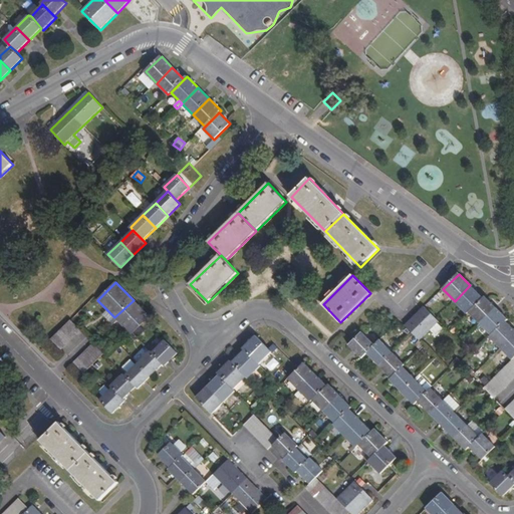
[(469,312),(483,298),(470,285),(455,301),(467,313),(469,312)]
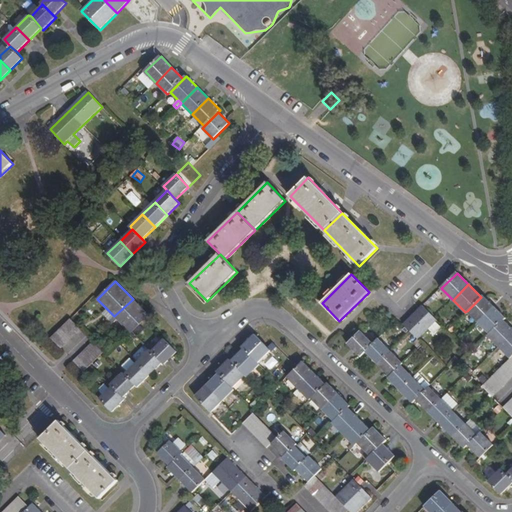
[(479,323),(494,307),(483,295),(481,297),(467,311),(479,323)]
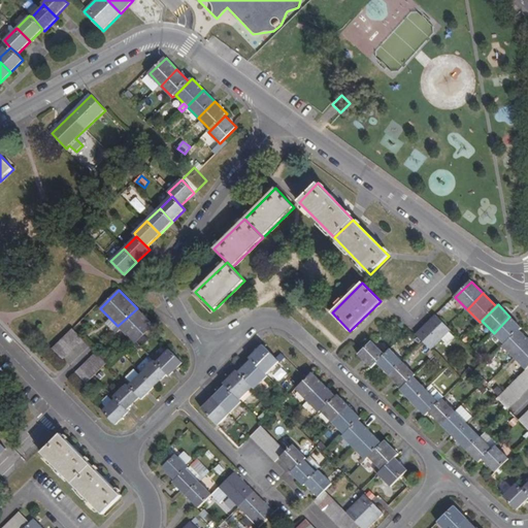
[(137,308),(118,326),(135,343),(154,325),(137,308)]
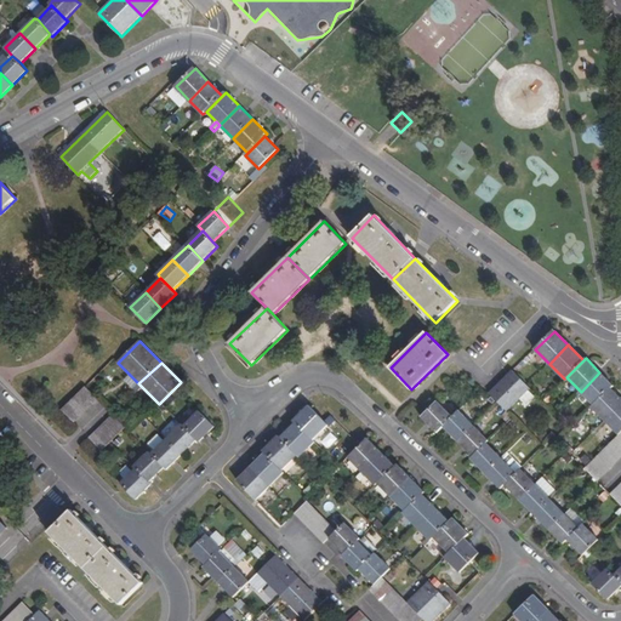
[(513,371),(490,394),(508,411),(530,388),(513,371)]
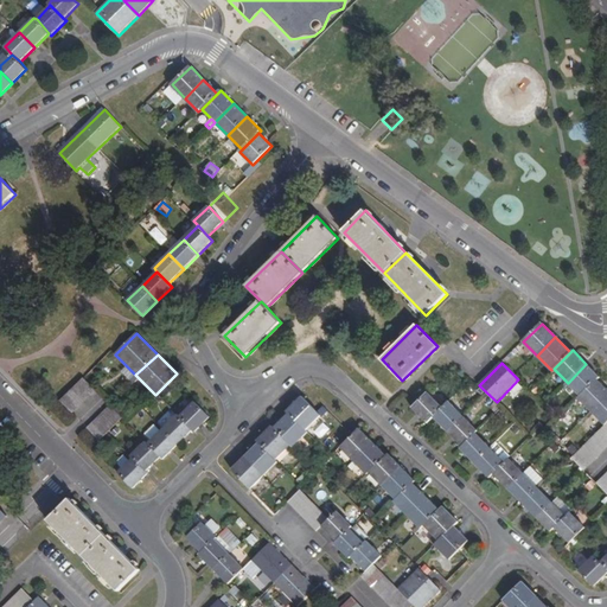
[(581,396),(598,379),(599,377),(586,364),(568,383),(581,396)]
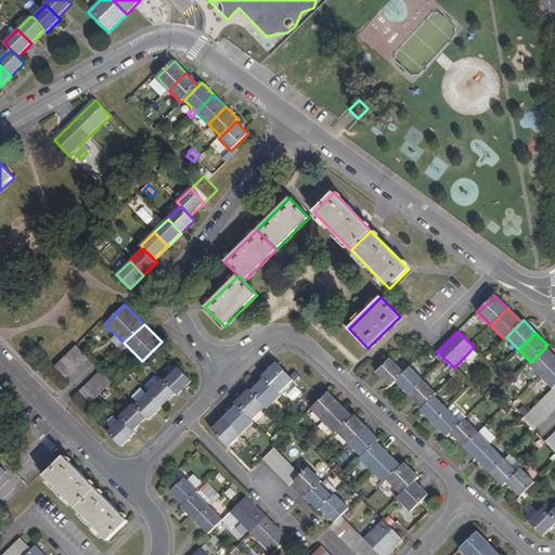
[(55,366),(67,377),(88,357),(77,346),(55,366)]
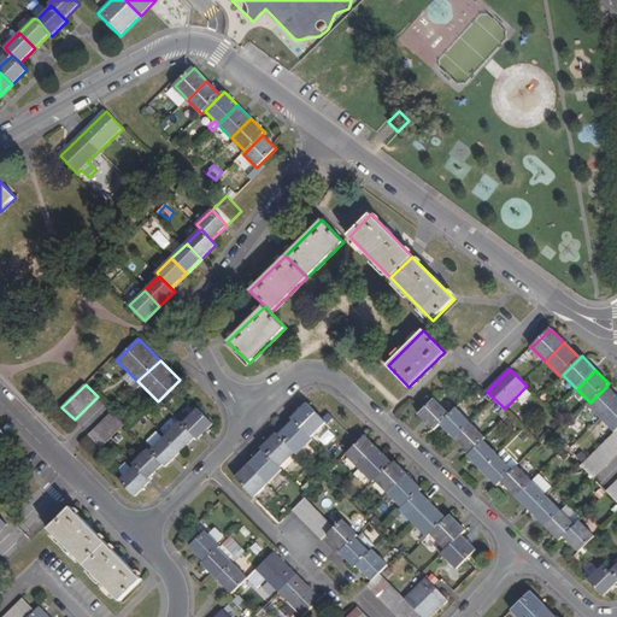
[(601,418),(616,404),(616,395),(607,386),(591,403),(588,405),(601,418)]
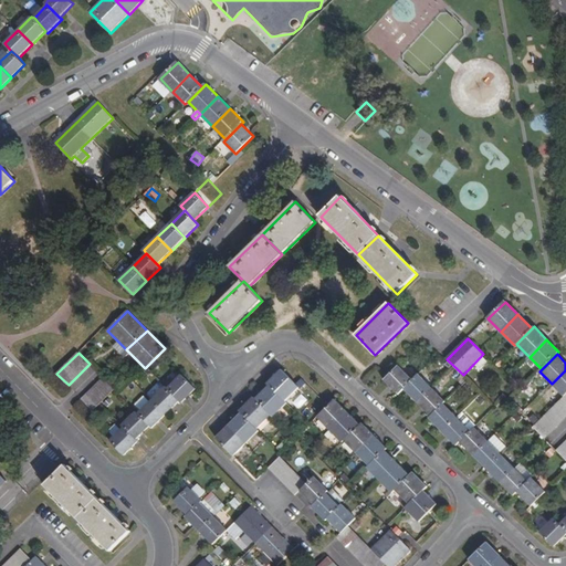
[(405,389),(412,380),(399,366),(385,380),(399,395),(405,389)]
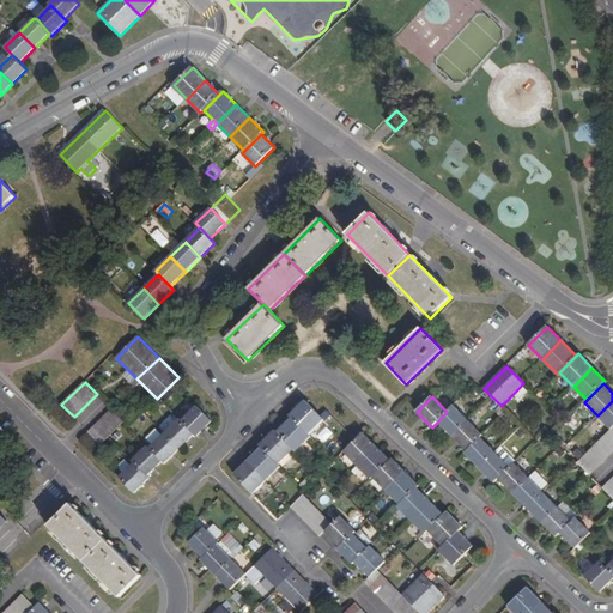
[(291,418),(309,435),(323,420),(304,401),(290,416),(291,418)]
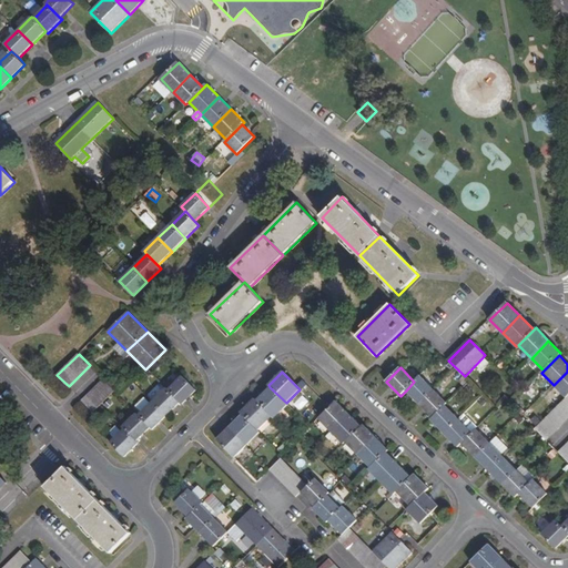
[(567,398),(567,396),(567,372),(554,385),(567,398)]
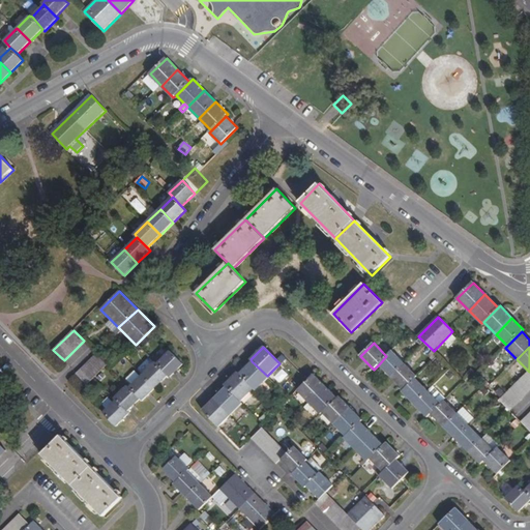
[(171,351),(157,363),(163,370),(163,371),(168,376),(170,378),(183,364),(171,351)]
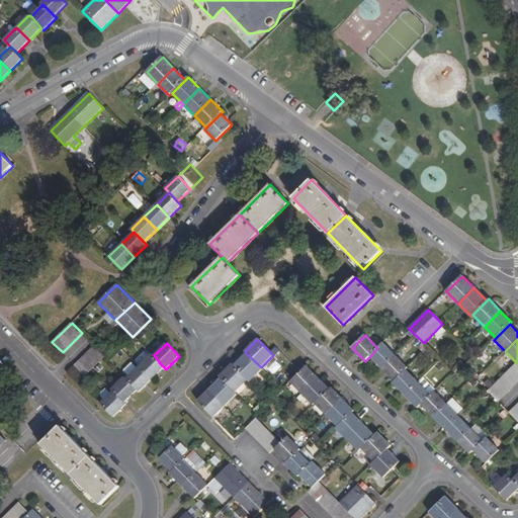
[(382,368),(396,355),(383,343),(377,348),(370,356),(382,368)]
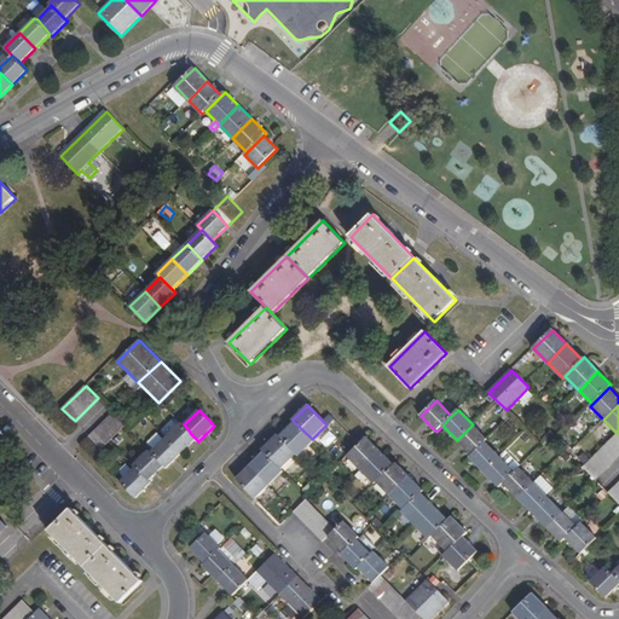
[(103,449),(126,426),(114,414),(91,437),(103,449)]
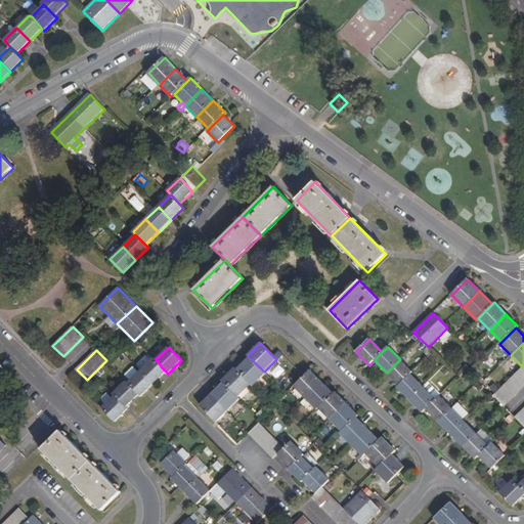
[(237,369),(251,385),(253,386),(266,373),(264,372),(249,357),(237,369)]
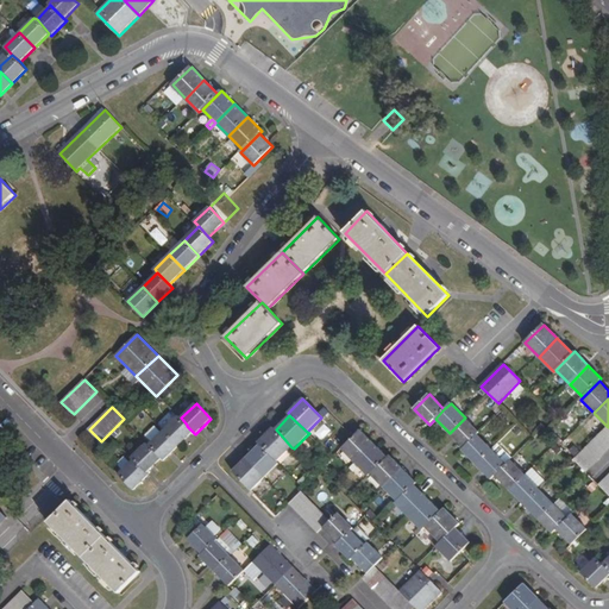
[(187,425),(181,418),(179,416),(164,431),(179,446),(193,432),(187,426),(187,425)]
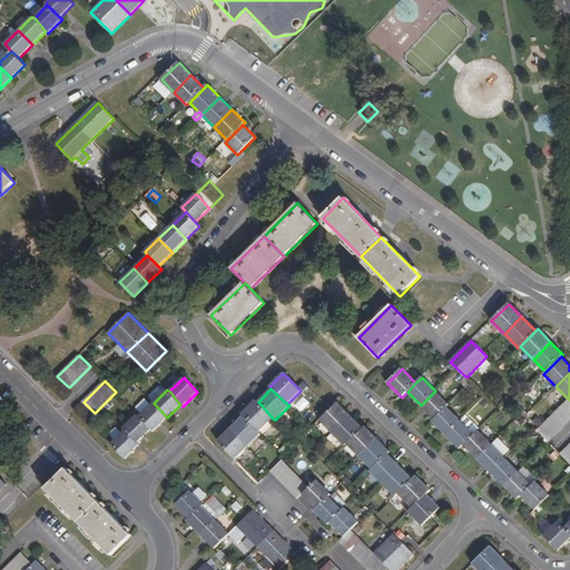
[(435,419),(448,406),(449,405),(435,391),(421,405),(435,419)]
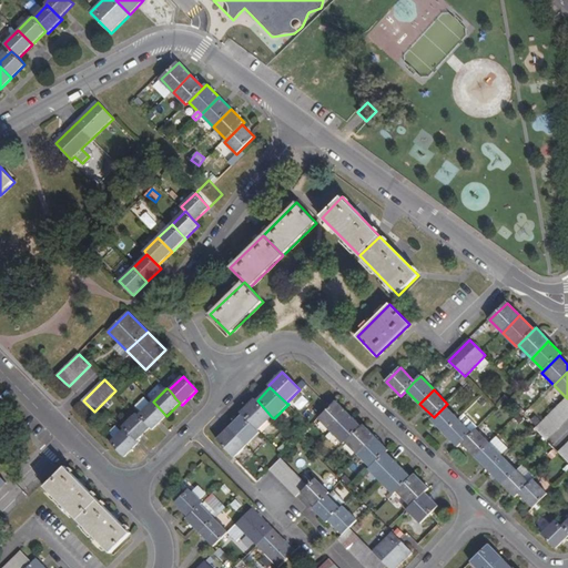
[(567,418),(567,396),(567,398),(536,428),(547,439),(567,418)]
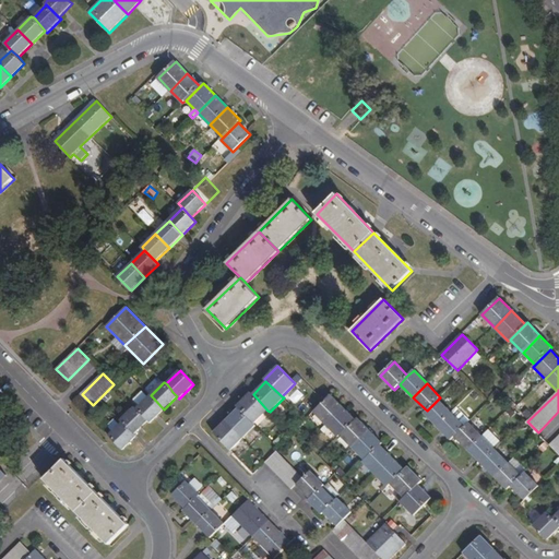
[(238,408),(253,424),(268,411),(253,394),(251,392),(237,406),(238,408)]
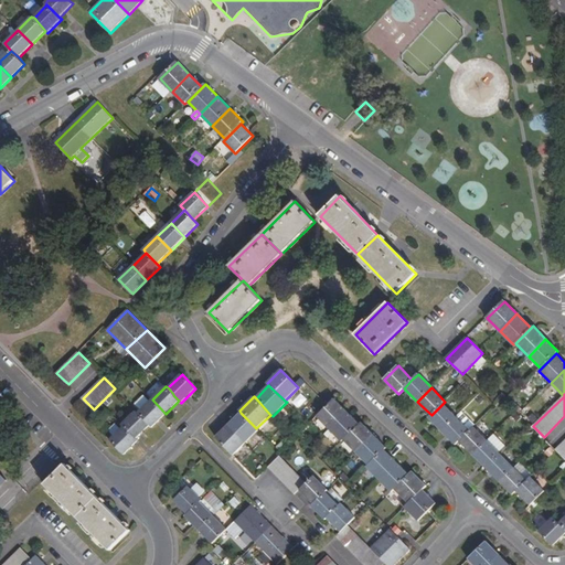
[(166,414),(152,400),(138,414),(150,425),(152,427),(166,414)]
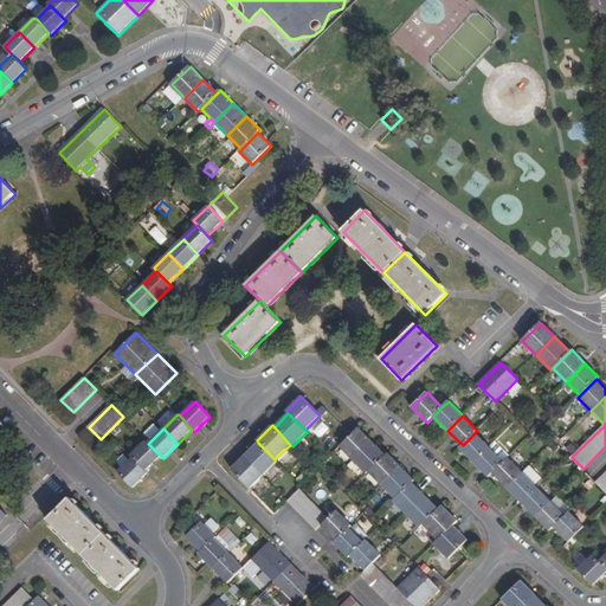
[(354,461),(372,442),(359,429),(341,447),(354,461)]
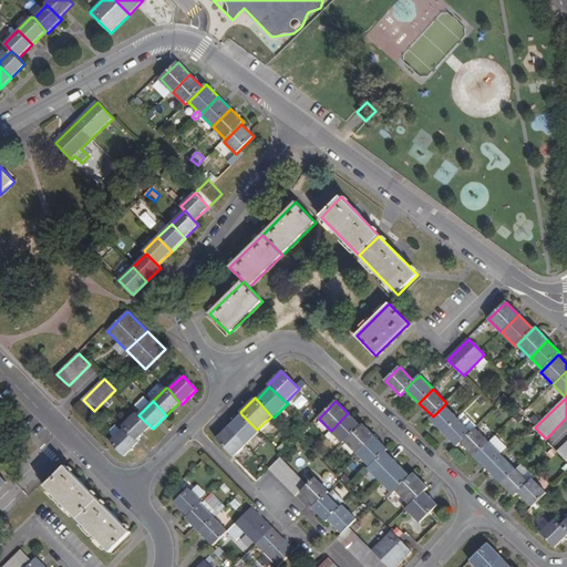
[(444,433),(459,418),(445,404),(433,416),(431,419),(444,433)]
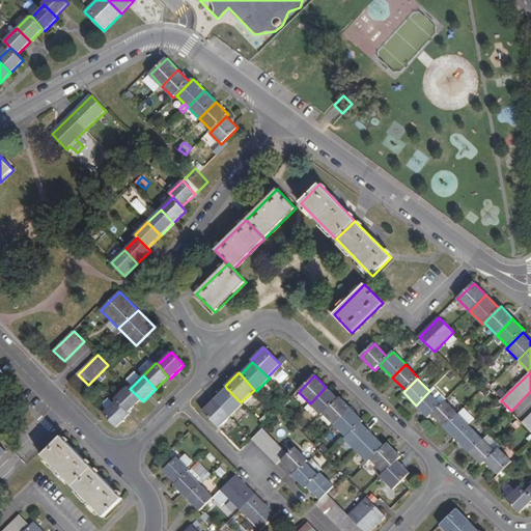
[(435,386),(429,391),(442,404),(445,401),(447,399),(435,386)]
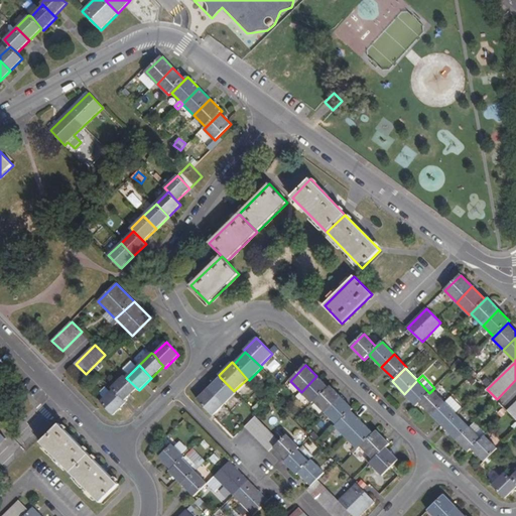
[(137,388),(126,378),(125,376),(112,388),(113,390),(125,400),(137,388)]
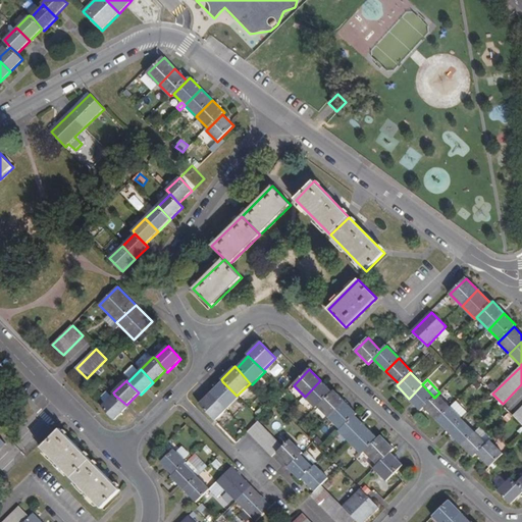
[(318,407),(331,393),(320,380),(305,397),(316,408),(318,407)]
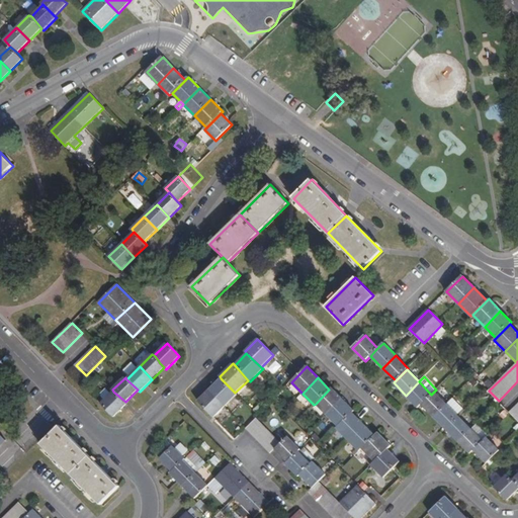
[(209,390),(226,406),(237,395),(235,393),(221,378),(209,390)]
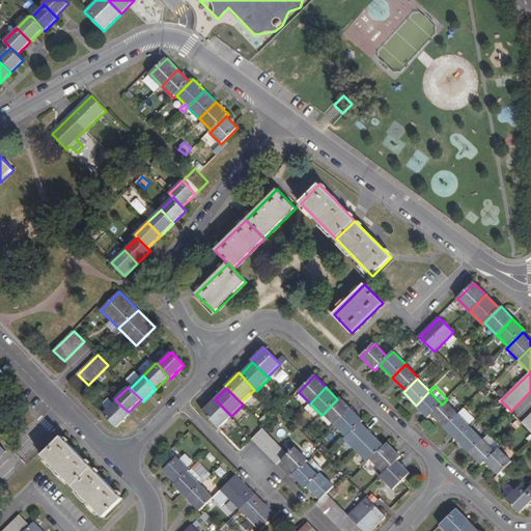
[(432,415),(442,404),(429,391),(416,406),(428,418),(432,415)]
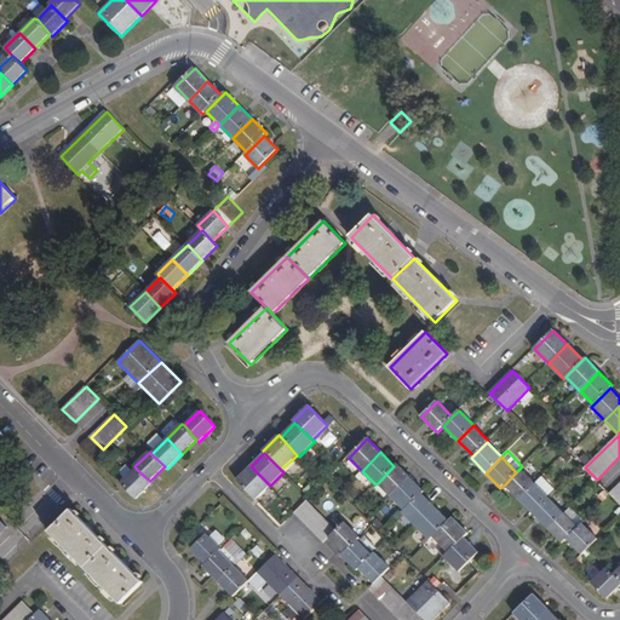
[(391,497),(411,478),(397,464),(394,466),(378,483),(391,497)]
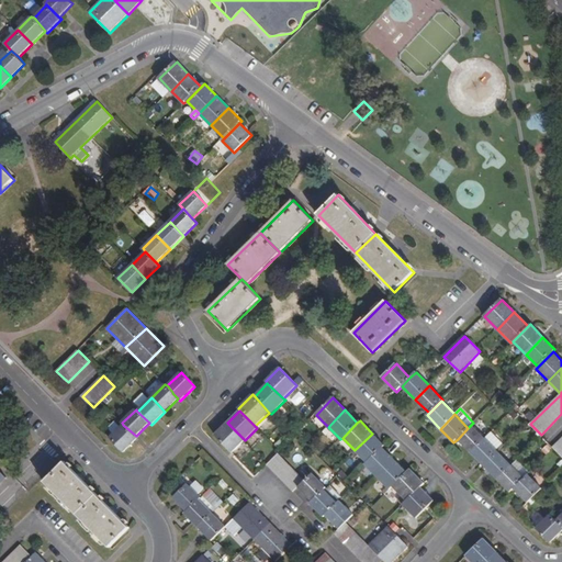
[(233,452),(245,440),(227,423),(215,435),(233,452)]
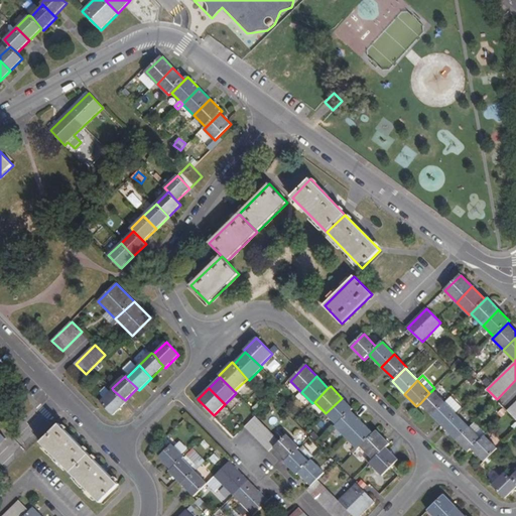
[(125,400),(113,390),(101,402),(113,415),(127,402),(125,400)]
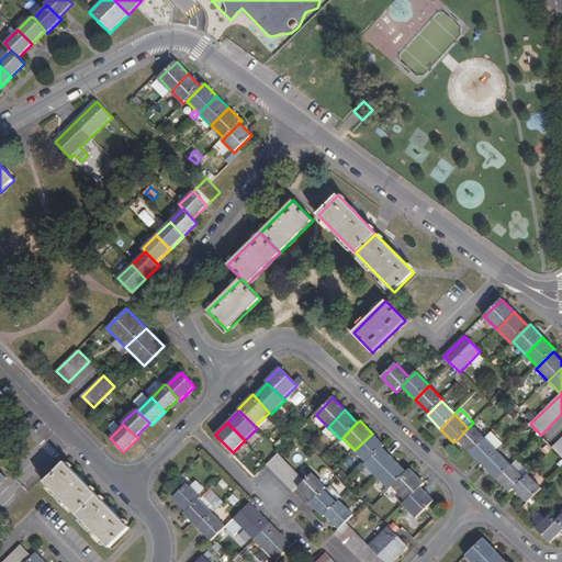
[(471,452),(484,438),(471,425),(468,428),(458,439),(471,452)]
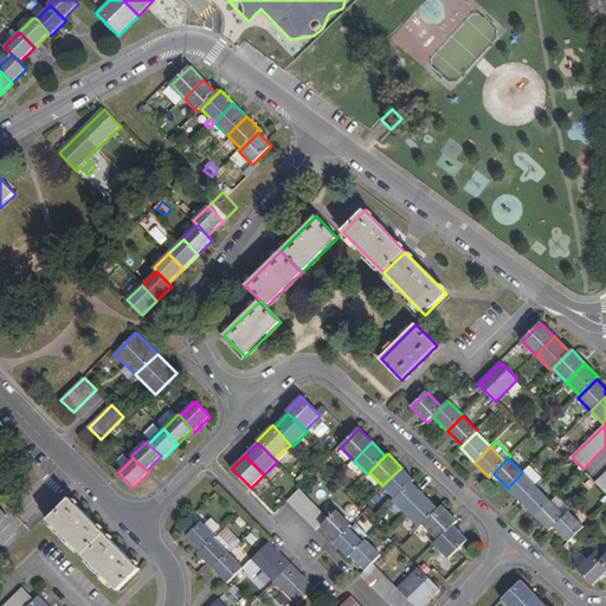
[(397,500),(412,483),(414,481),(401,468),(382,485),(397,500)]
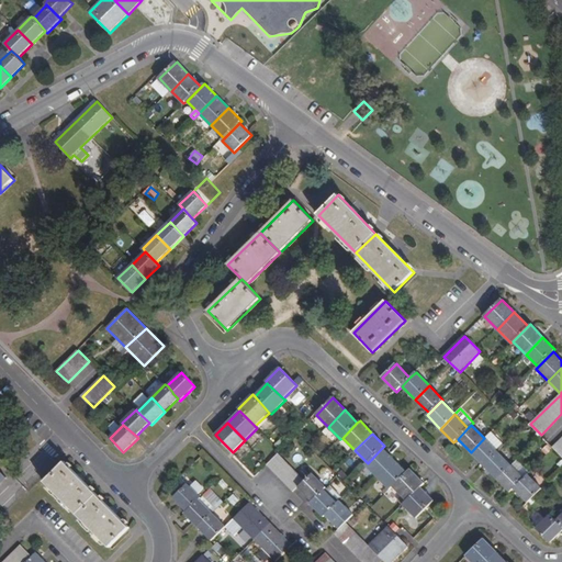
[(484,465),(498,452),(484,438),(471,452),(484,465)]
